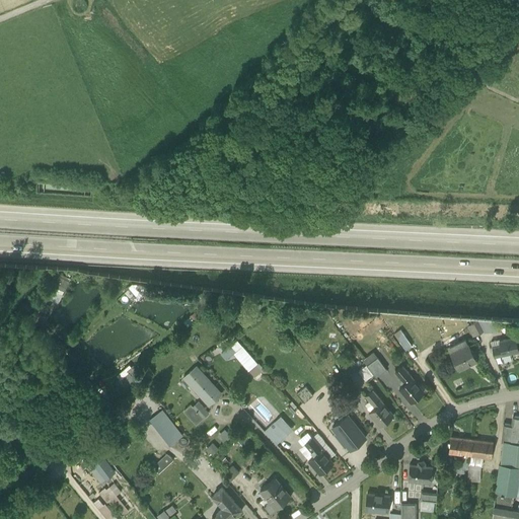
[(64,292),(70,281),(59,275),(53,286),(64,292)]
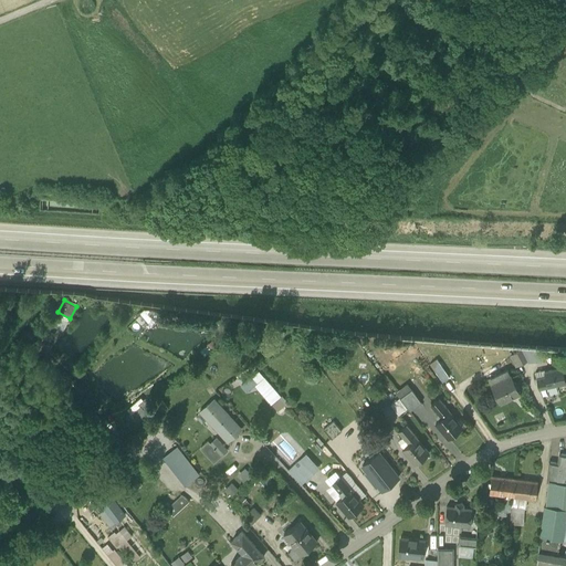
[(521,350),(513,354),(520,366),(526,362),(521,350)]
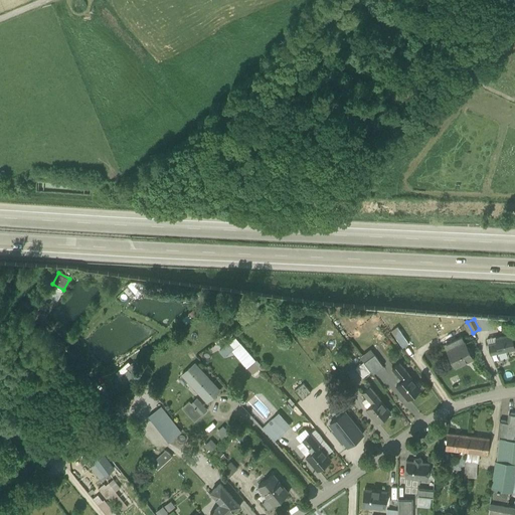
[(408,343),(397,327),(391,331),(402,348),(408,343)]
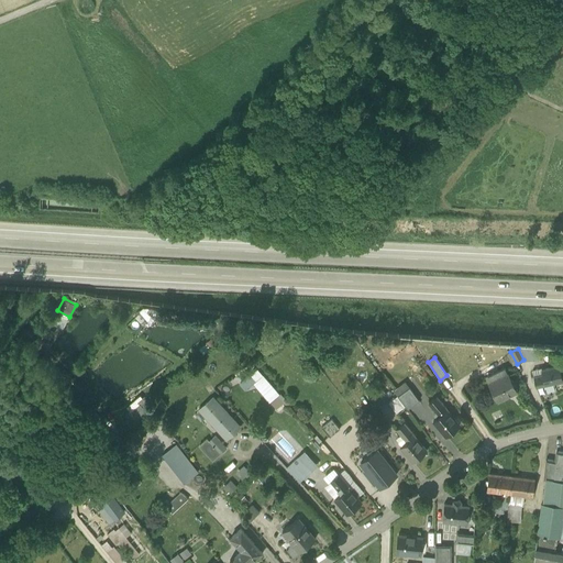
[(560,365),(541,368),(544,385),(562,381),(560,365)]
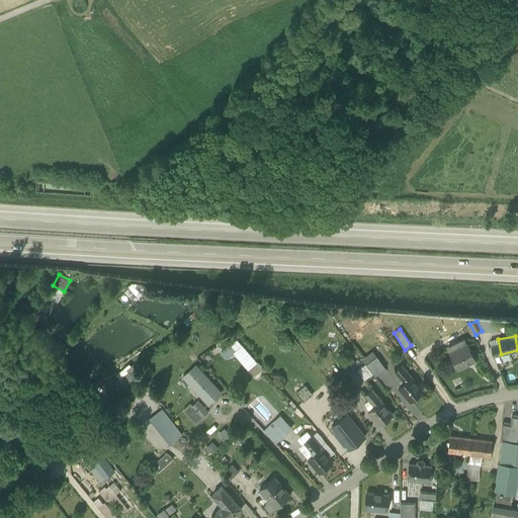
[(234,354),(254,375),(263,366),(236,338),(221,352),(228,360),(234,354)]
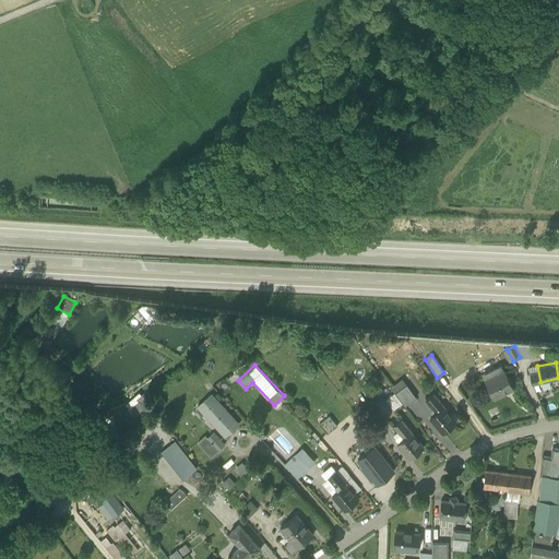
[(537,366),(528,368),(532,384),(540,382),(537,366)]
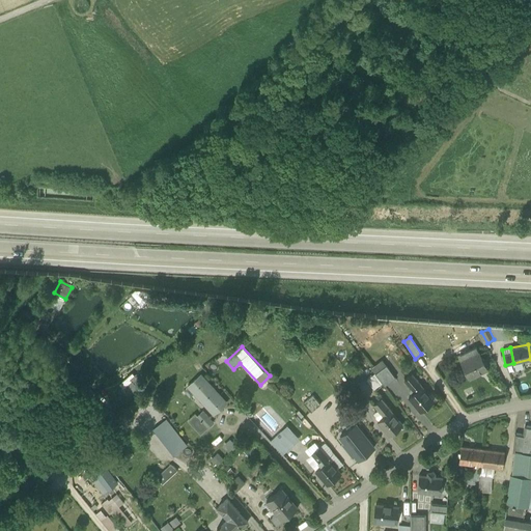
[(79,369),(62,350),(56,355),(72,374),(79,369)]
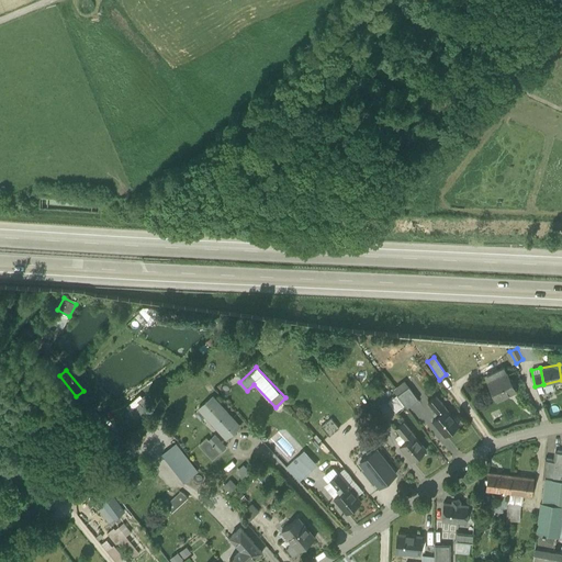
[(507,373),(487,383),(496,400),(516,390),(507,373)]
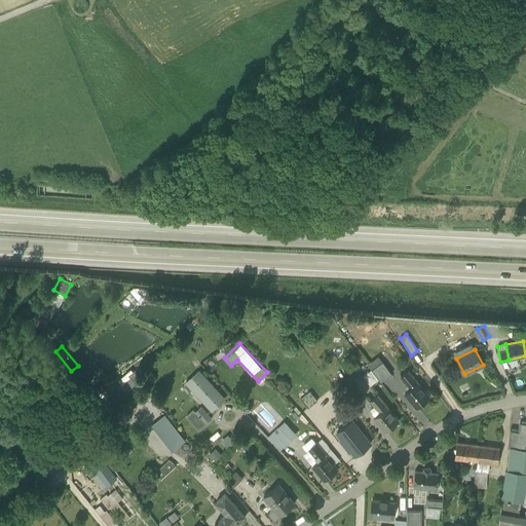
[(391,374),(382,362),(371,370),(380,382),(391,374)]
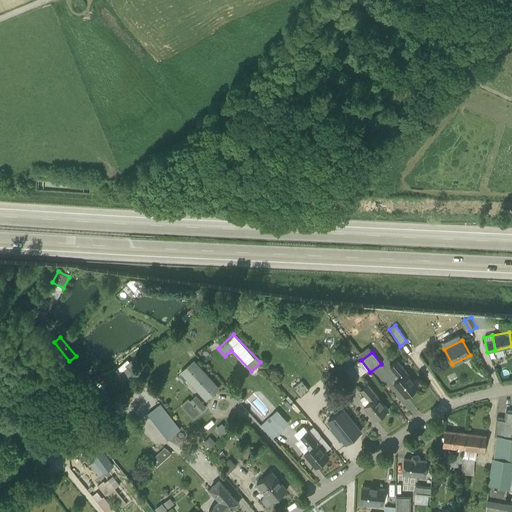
[(397,360),(390,366),(400,378),(406,372),(407,373),(407,372),(397,360)]
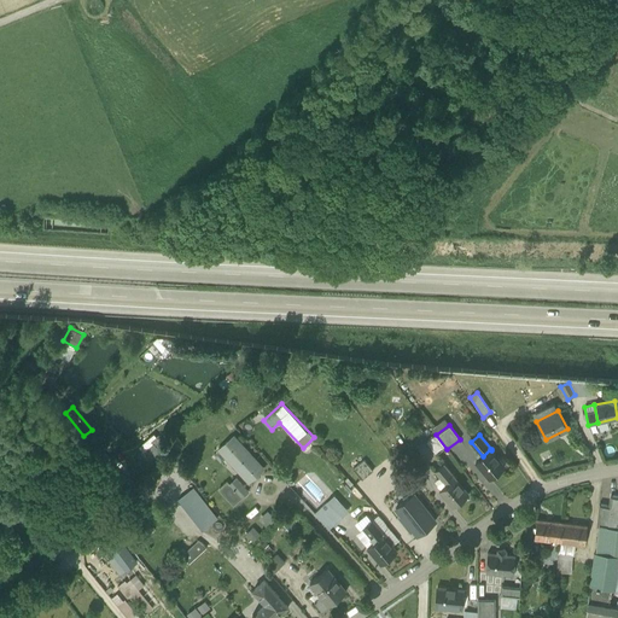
[(165,445),(173,454),(184,445),(176,436),(165,445)]
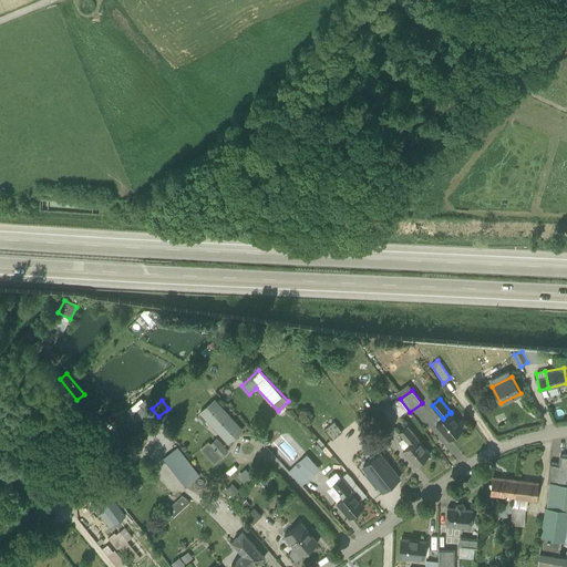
[(238,428),(219,406),(218,409),(213,402),(203,411),(208,416),(207,420),(228,443),(235,436),(233,433),(238,428)]
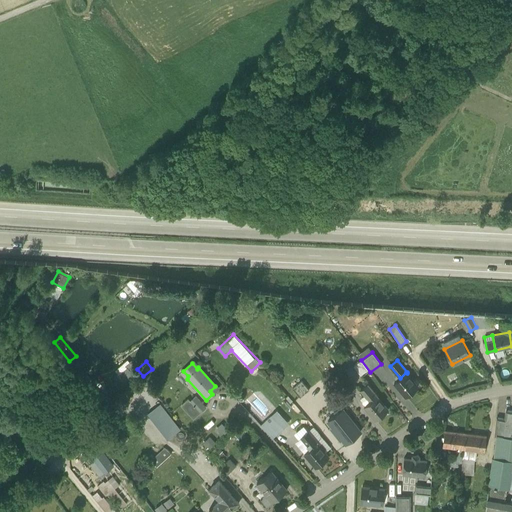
[(124,365),(116,371),(126,383),(134,377),(132,373),(134,371),(130,367),(128,369),(124,365)]
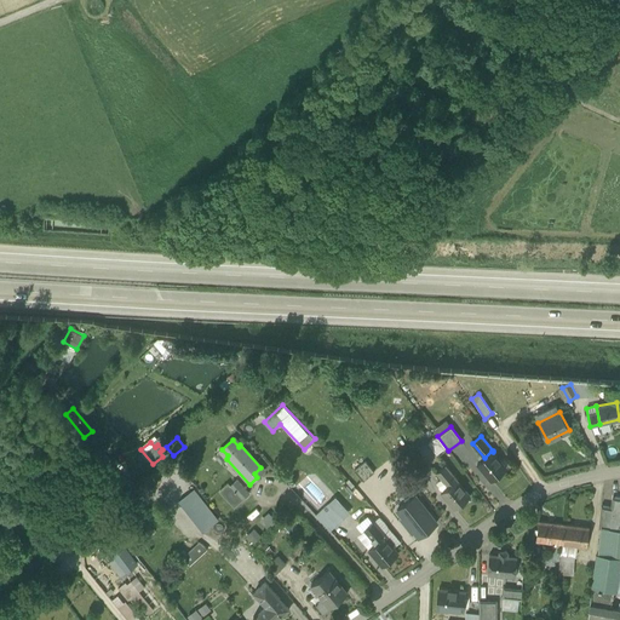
[(493,452),(492,451),(484,458),(477,464),(492,481),(506,468),(493,452)]
